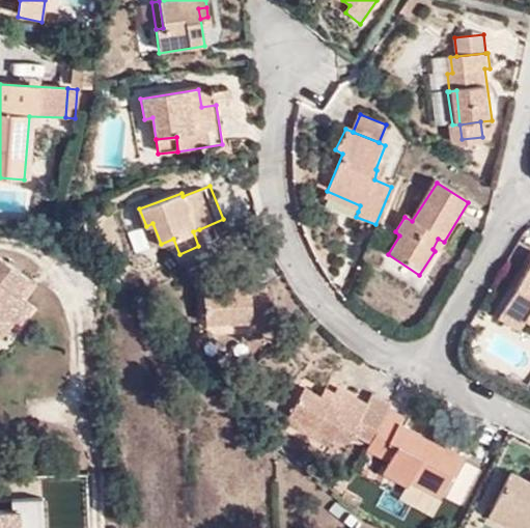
[(325,197),(358,212),(360,205),(327,191),(325,197)]
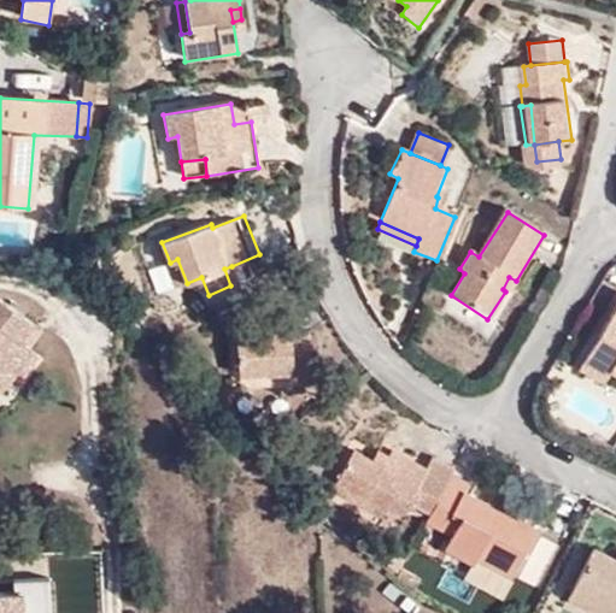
[(177,259),(170,263),(165,264),(175,288),(187,283),(177,259)]
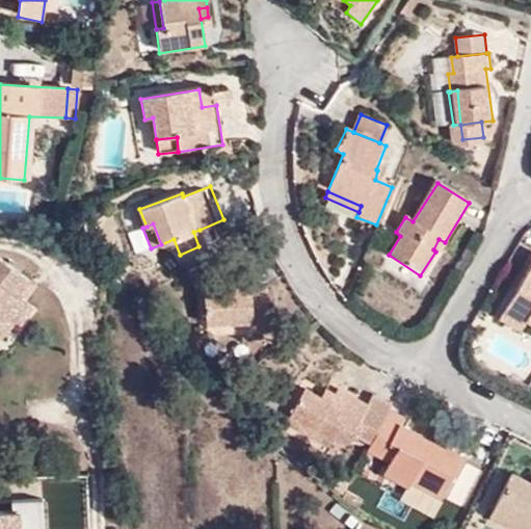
[(205,244),(200,230),(193,232),(198,246),(205,244)]
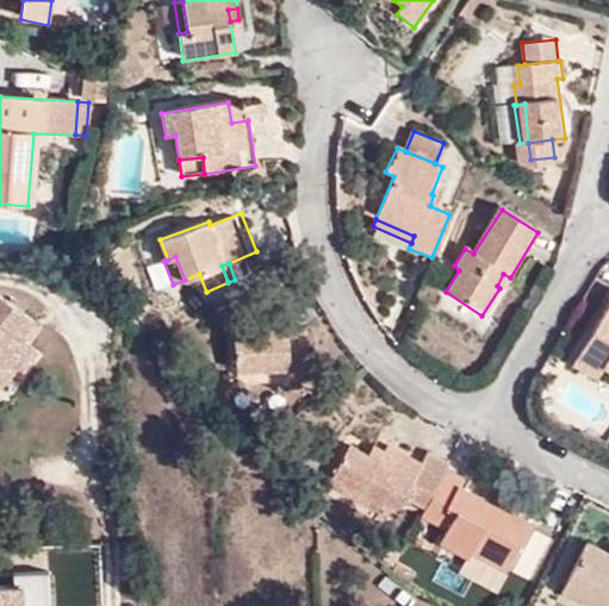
[(503,289),(510,277),(503,274),(497,286),(499,288),(503,289)]
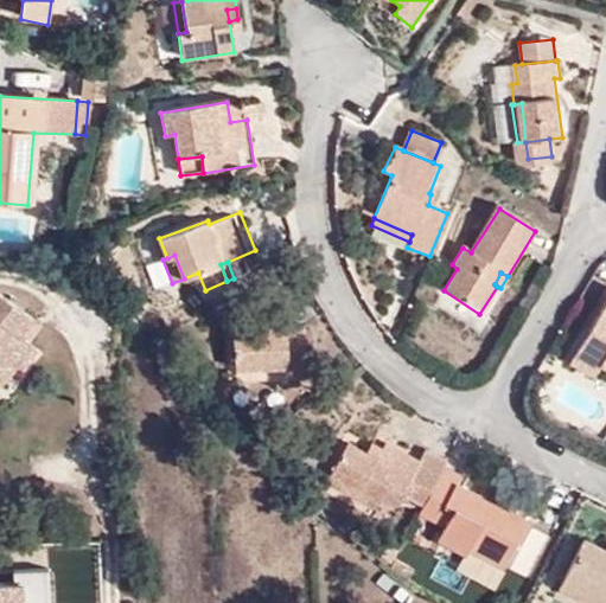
[(0,382),(12,366),(20,373),(34,353),(17,340),(31,322),(0,300),(0,382)]
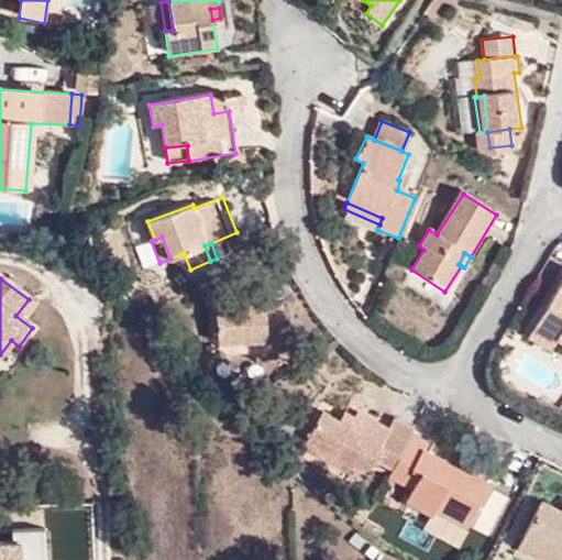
[(559,340),(561,341),(561,284),(531,335),(553,349),(559,340)]
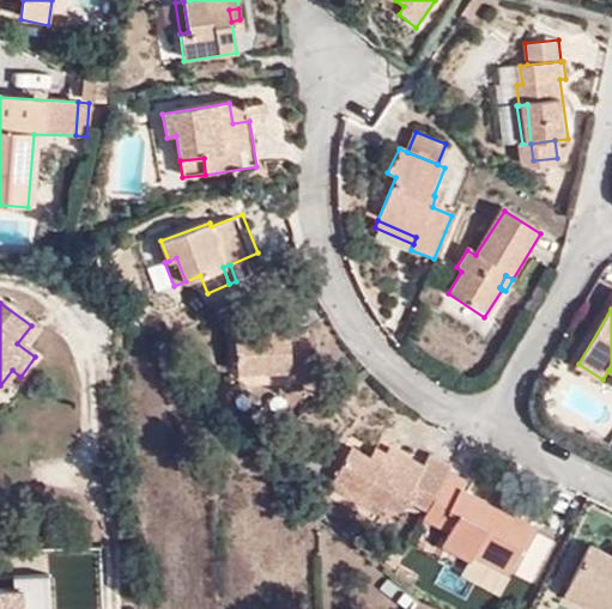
[(289,330),(235,333),(238,373),(289,371),(290,384),(308,382),(306,334),(288,334),(289,330)]
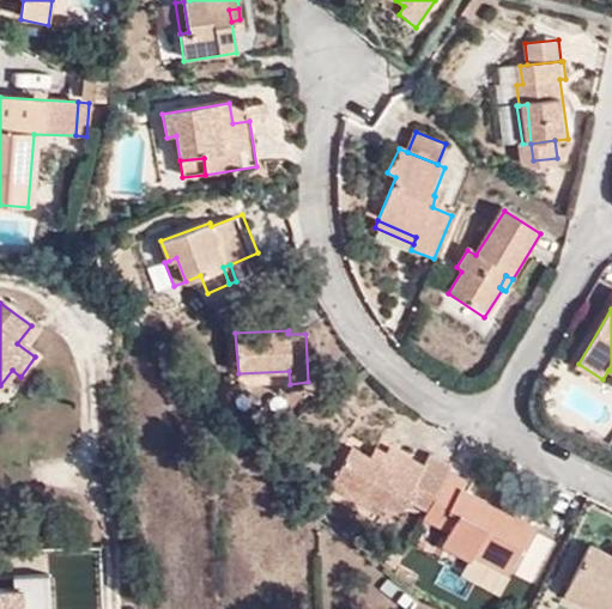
[(599,385),(603,379),(579,364),(575,370),(599,385)]
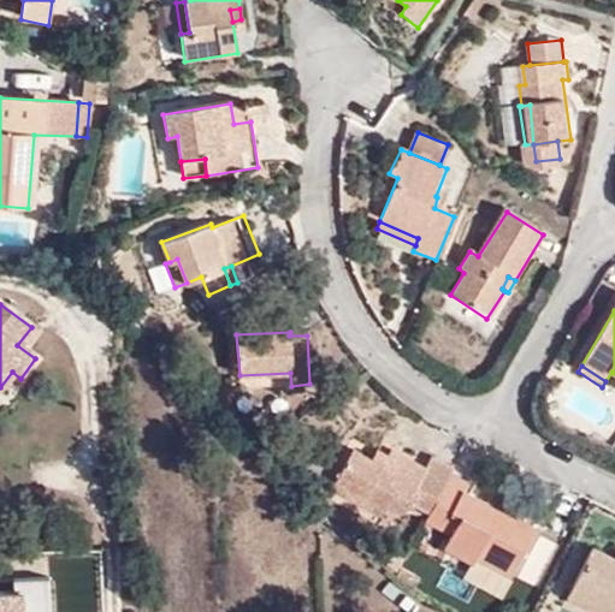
[(384,465),(388,458),(376,451),(372,458),(384,465)]
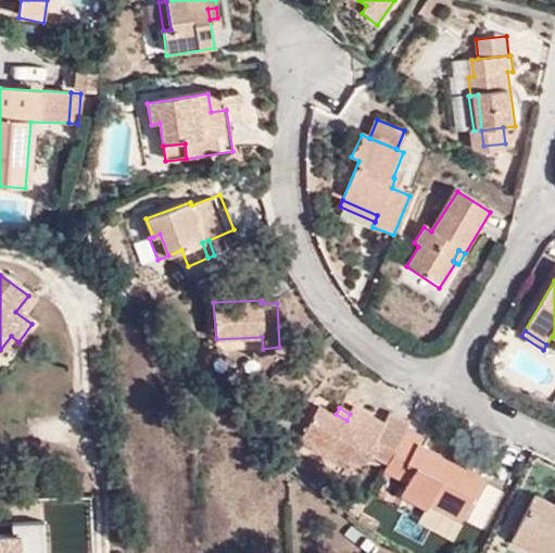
[(402,431),(405,425),(389,416),(383,426),(352,409),(350,414),(347,420),(336,414),(335,418),(317,410),(302,439),(347,464),(349,459),(363,466),(368,455),(386,465),(402,431)]
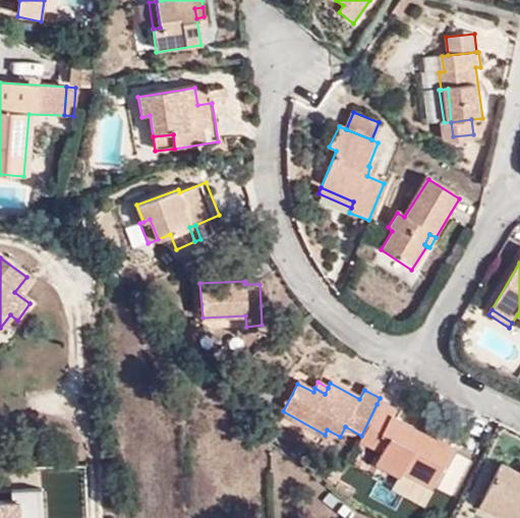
[(361,436),(357,443),(381,456),(374,467),(399,479),(401,476),(404,470),(434,485),(452,450),(390,418),(393,412),(377,404),(361,436)]
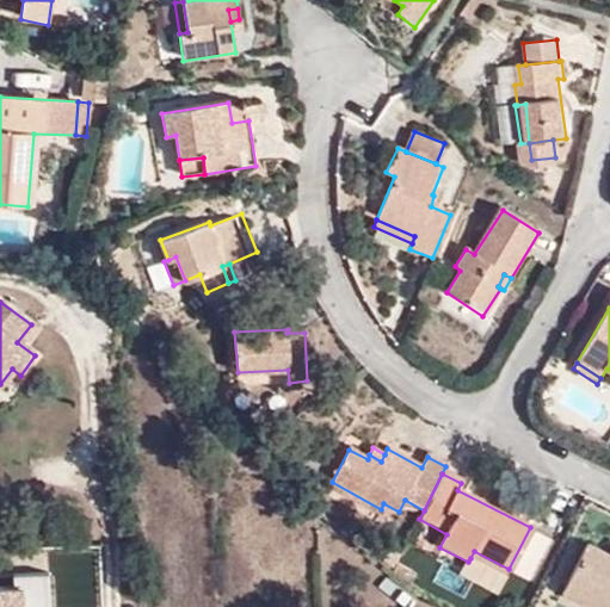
[(379,515),(381,509),(332,482),(328,489),(379,515)]
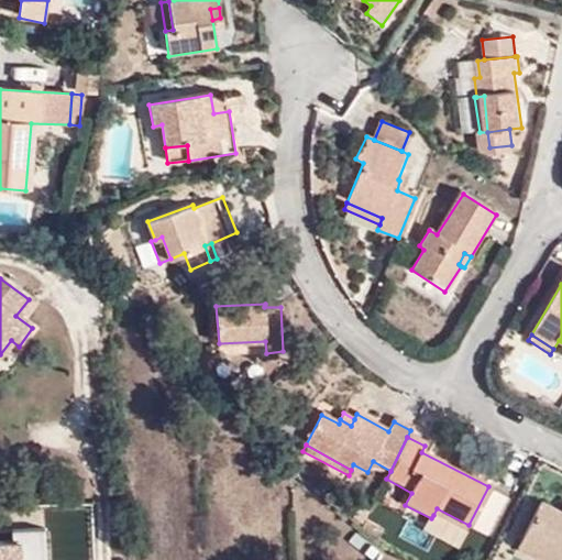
[(561,559),(561,516),(539,505),(524,538),(539,546),(535,559),(561,559)]
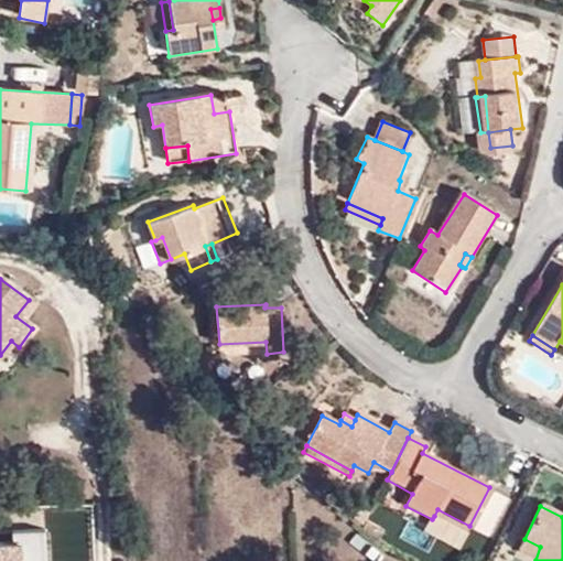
[(437,509),(434,516),(465,532),(469,526),(437,509)]
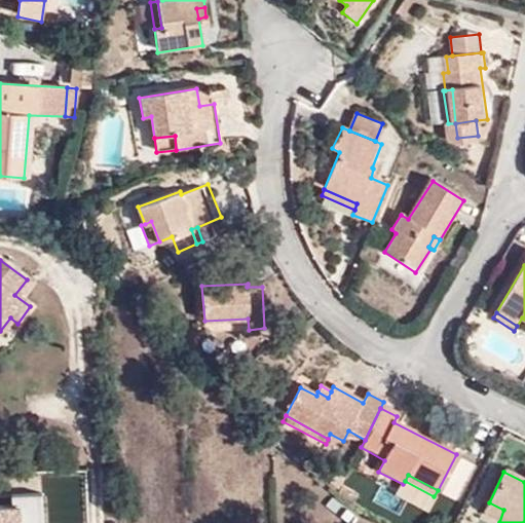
[(340,490),(335,500),(350,512),(357,499),(340,490)]
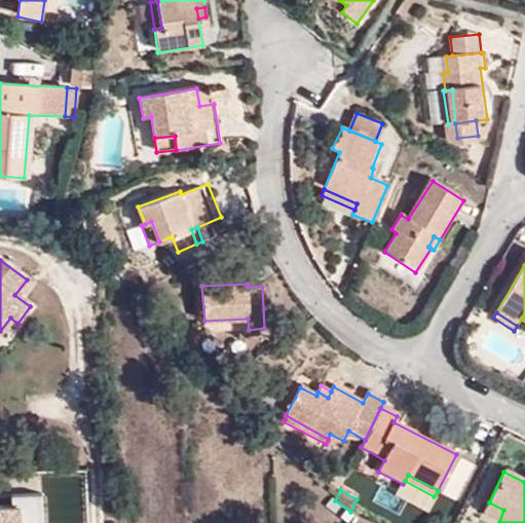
[(484,514),(499,522),(503,510),(489,502),(484,514)]
